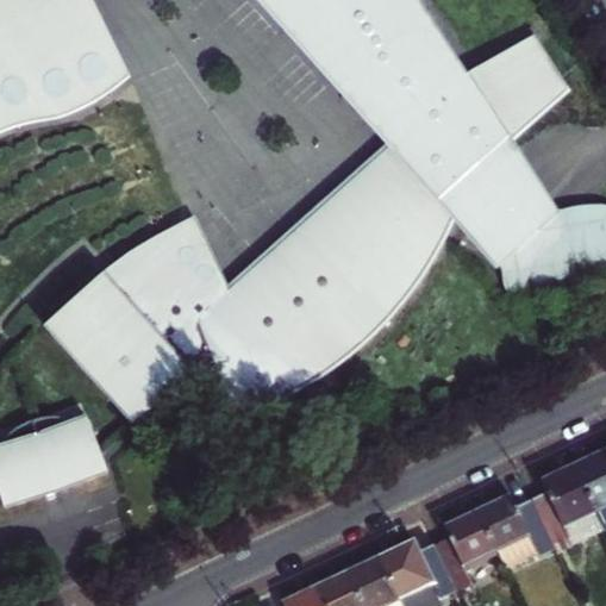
[(183,311),(177,304),(188,294),(155,256),(108,298),(94,282),(87,289),(61,313),(45,326),(131,424),(188,370),(206,354),(212,356),(213,360),(231,410),(281,391),(342,353),(388,308),(436,239),(443,224),(445,222),(449,211),(451,207),(441,205),(447,195),(557,93),(550,86),(561,75),(537,39),(533,33),(466,73),(424,0),(0,0),(0,55),(11,41),(0,30),(8,23),(18,33),(30,23),(25,19),(35,11),(38,16),(55,0),(257,0),(285,30),(306,11),(318,23),(295,42),(386,142),(391,147),(216,308),(220,313),(213,320),(194,300),(183,311)]
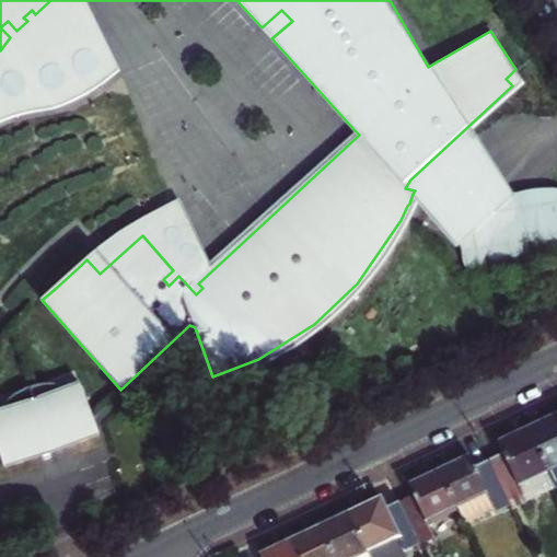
[(118,70),(83,0),(50,0),(35,14),(32,10),(23,18),(27,21),(16,31),(8,21),(0,27),(10,37),(0,50),(0,122),(12,116),(66,103),(105,81),(118,70)]
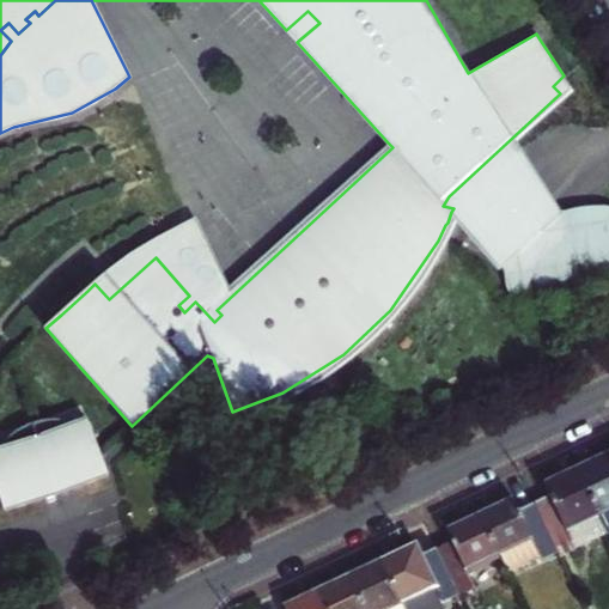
[(573,90),(570,84),(564,75),(553,86),(560,93),(449,196),(443,206),(454,208),(451,212),(505,275),(505,285),(506,291),(509,294),(515,298),(521,302),(536,299),(543,297),(549,291),(564,280),(579,273),(588,270),(608,267),(608,203),(598,203),(589,203),(559,206),(521,145),(517,140),(573,90)]
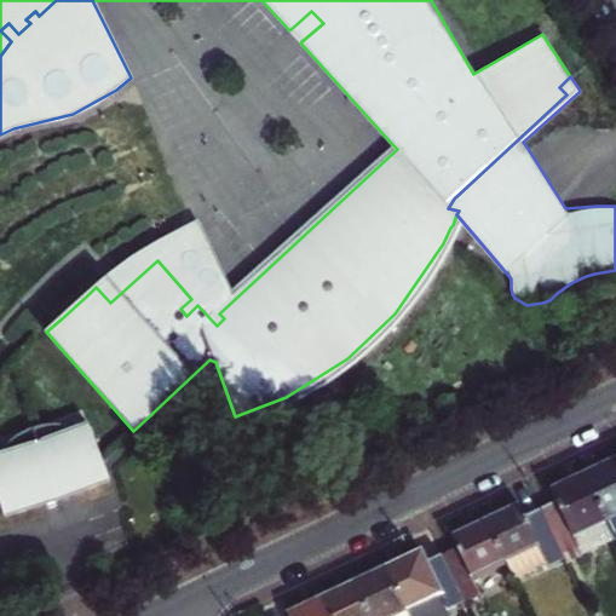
[(93,287),(87,291),(88,294),(96,287),(110,303),(157,260),(191,299),(180,309),(186,316),(197,305),(217,326),(224,318),(219,314),(397,149),(392,144),(229,289),(200,224),(189,228),(171,236),(167,239),(161,242),(154,246),(139,254),(132,259),(120,266),(110,274),(93,287)]
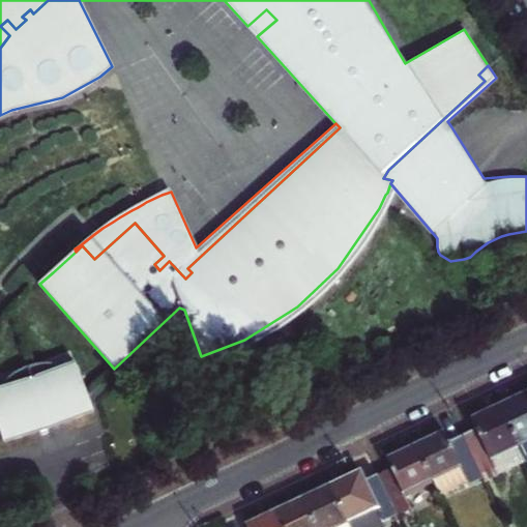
[(179,308),(164,322),(164,323),(185,313),(184,310),(179,308)]
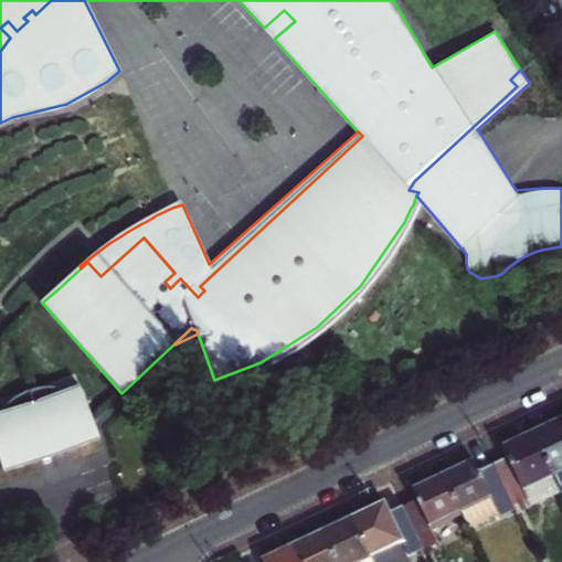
[(35,383),(28,386),(50,454),(67,448),(97,437),(80,385),(63,391),(60,385),(51,383),(35,383)]
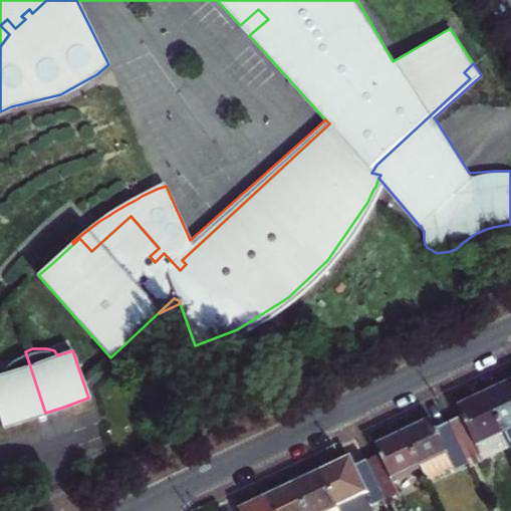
[(2,372),(0,372),(0,419),(2,426),(29,418),(45,413),(25,351),(18,353),(7,360),(0,367),(2,372)]
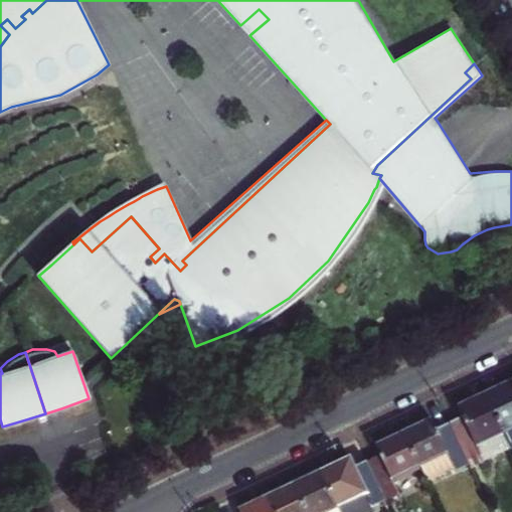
[(511,448),(511,376),(499,383),(485,389),(502,428),(510,444),(511,448)]
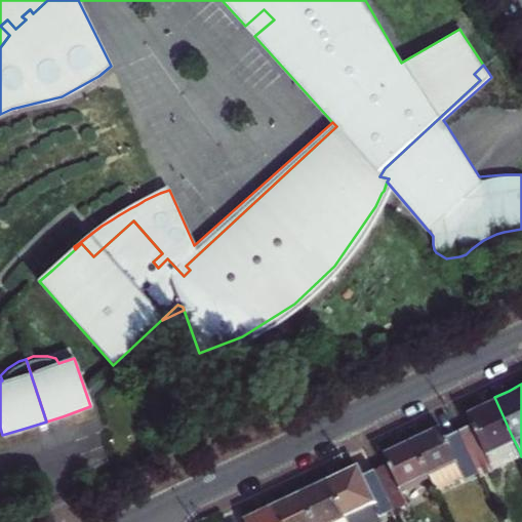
[(466,410),(471,422),(459,427),(478,468),(490,462),(484,449),(512,436),(494,397),(477,405),(466,410)]
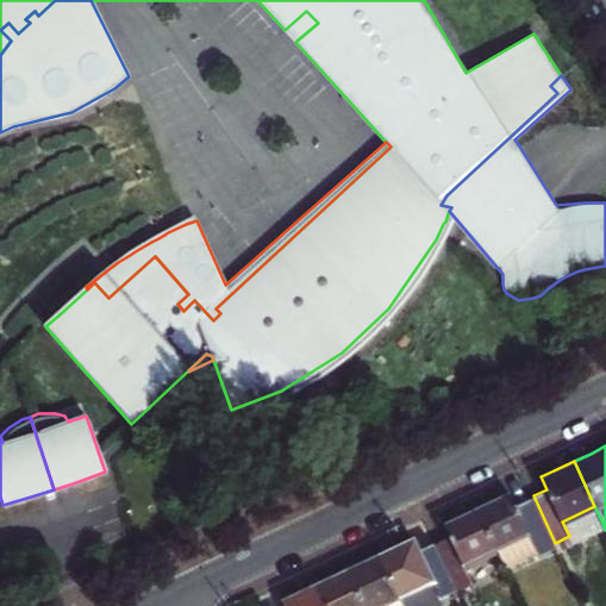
[(500,497),(478,507),(497,549),(505,566),(536,553),(555,543),(533,495),(514,504),(508,492),(500,497)]
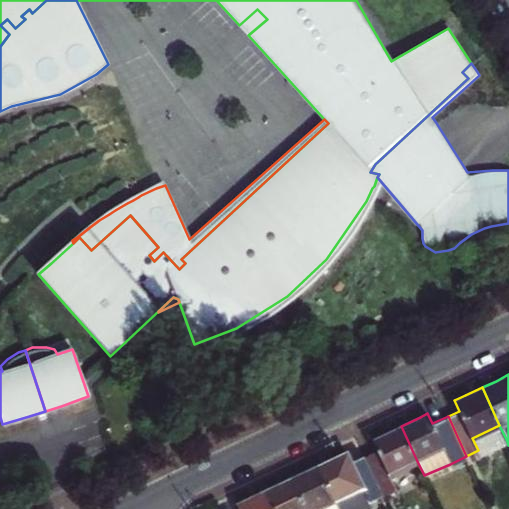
[(499,425),(472,438),(478,450),(480,454),(507,441),(499,425)]
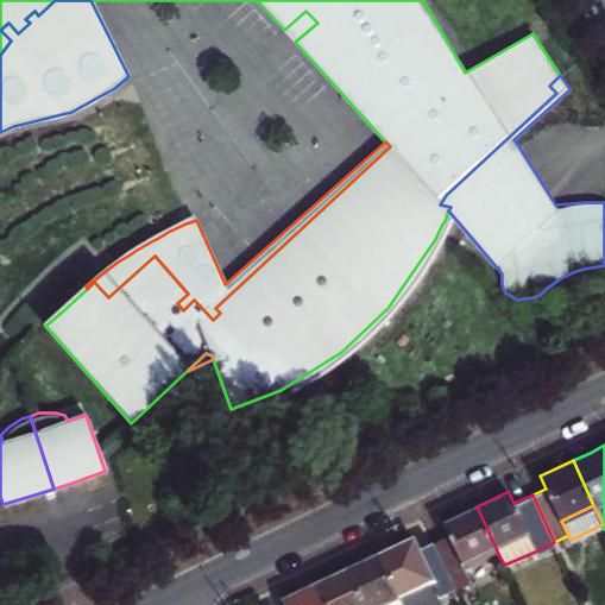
[(433,539),(443,561),(457,587),(471,580),(468,577),(464,563),(496,548),(477,506),(453,517),(443,522),(448,533),(433,539)]
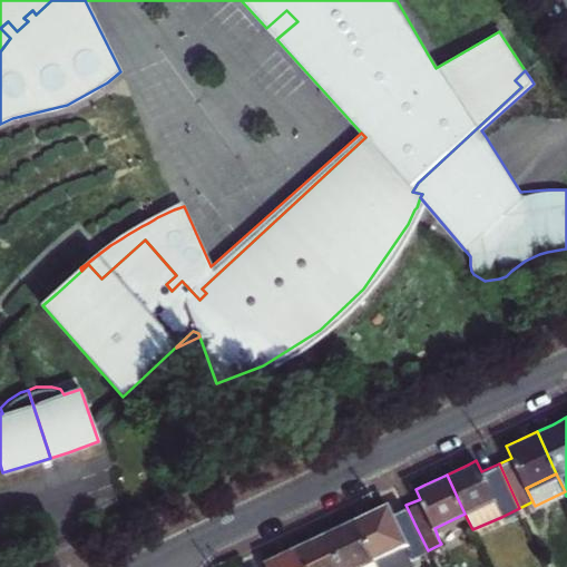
[(428,550),(416,526),(406,505),(392,511),(389,509),(406,544),(412,558),(428,550)]
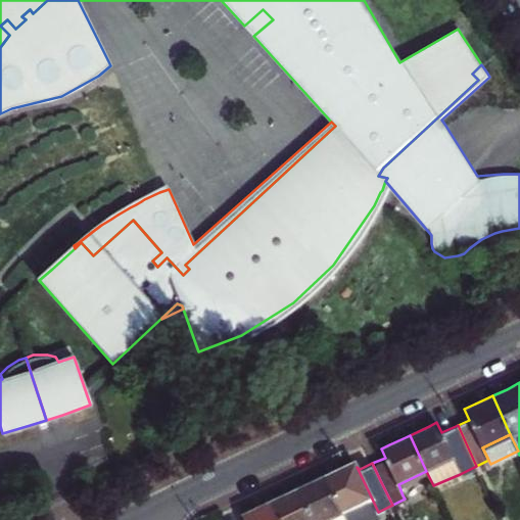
[(326,477),(342,512),(372,499),(357,467),(352,464),(342,469),(326,477)]
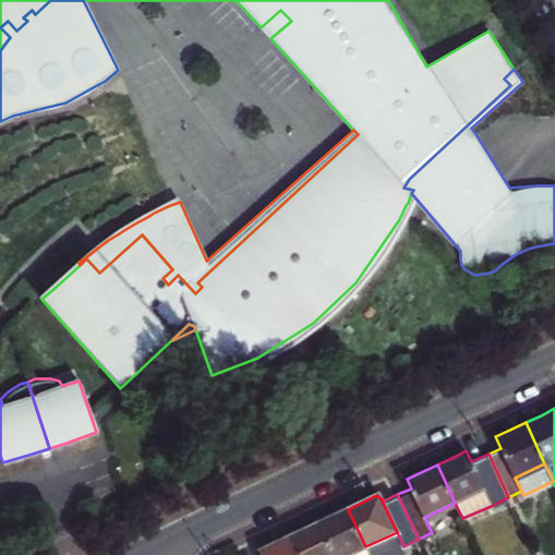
[(334,554),(369,554),(365,546),(348,509),(332,517),(318,523),(334,554)]
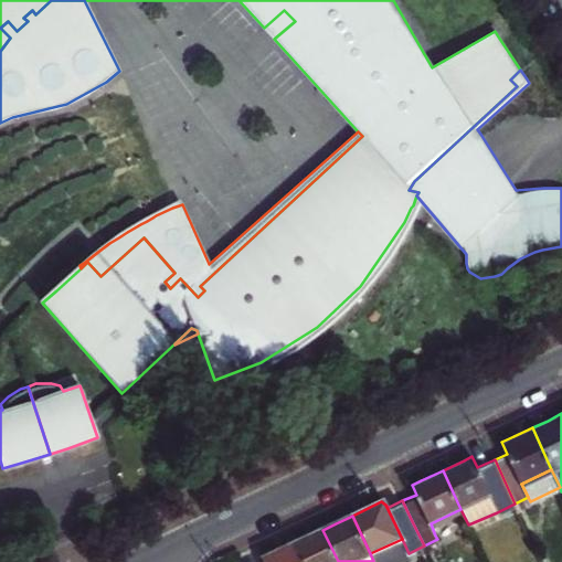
[(309,536),(293,543),(301,561),(338,561),(322,530),(309,536)]
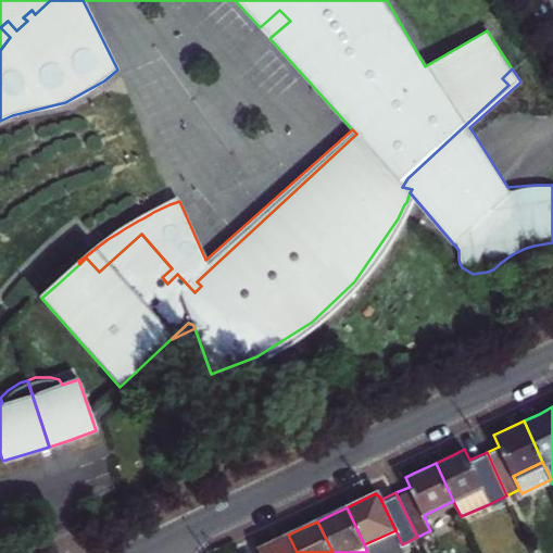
[(396,530),(364,544),(367,552),(399,552),(404,551),(402,544),(396,530)]
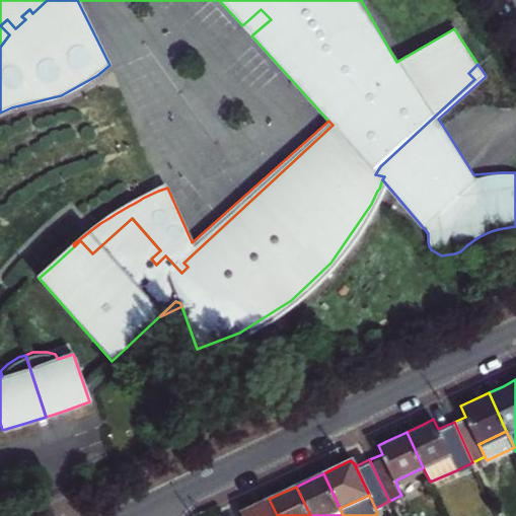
[(277,515),(269,499),(255,506),(242,512),(243,515),(277,515)]
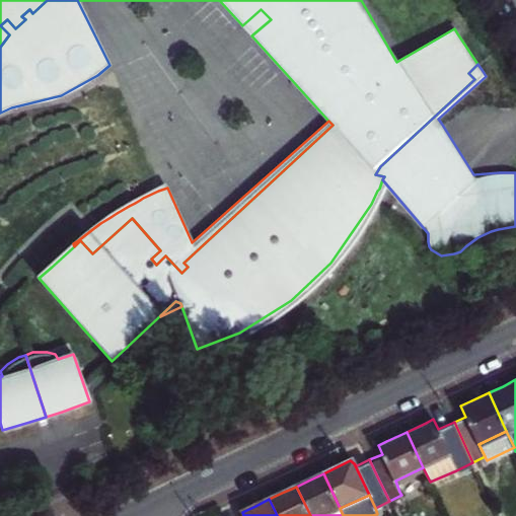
All buildings are outlined.
